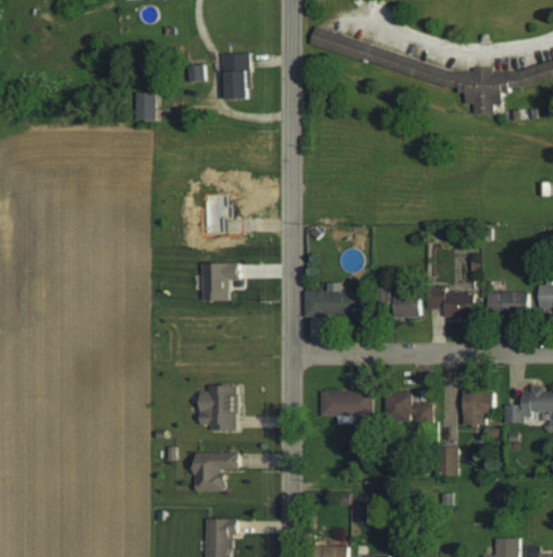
[(307,47),(465,91),(462,102),(469,106),(471,114),(479,116),(489,113),(492,104),(499,103),(502,90),(552,76),(552,59),(502,72),(482,66),(462,72),(312,28),(307,47)]
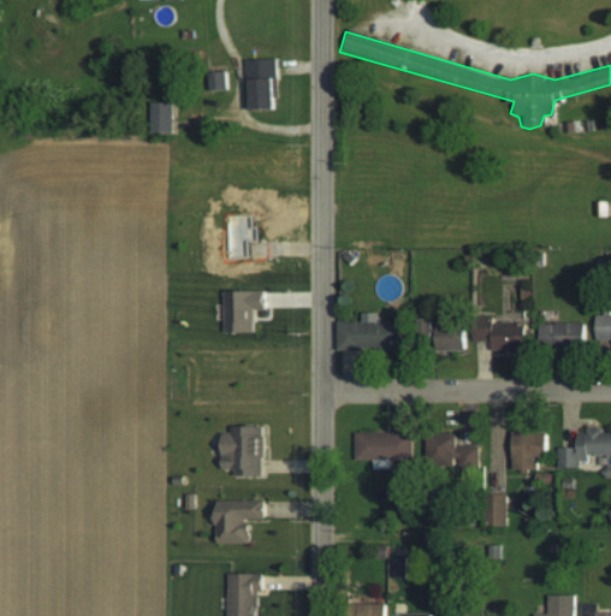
[(274,111),(273,59),(247,60),(248,111),(274,111)]
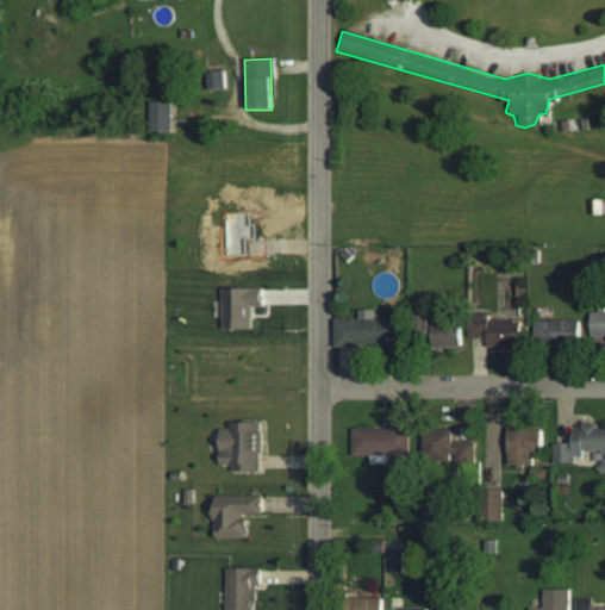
[(203,89),(222,88),(222,72),(203,73),(203,89)]
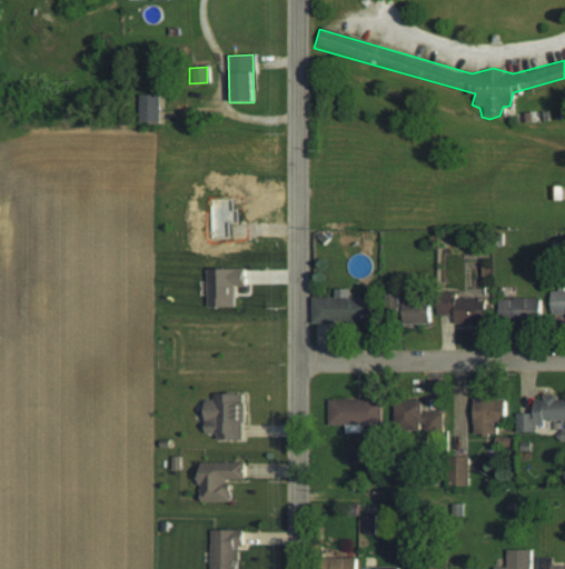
[(158,96),(137,95),(137,122),(157,122),(158,96)]
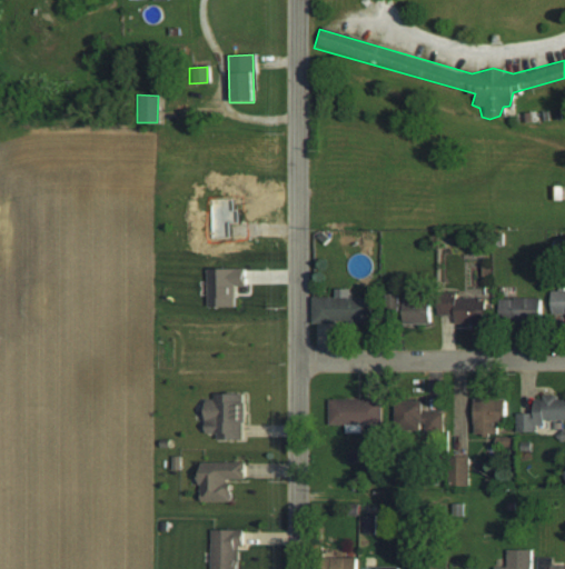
[(205,268),(206,306),(234,306),(234,287),(244,287),(244,267),(205,268)]
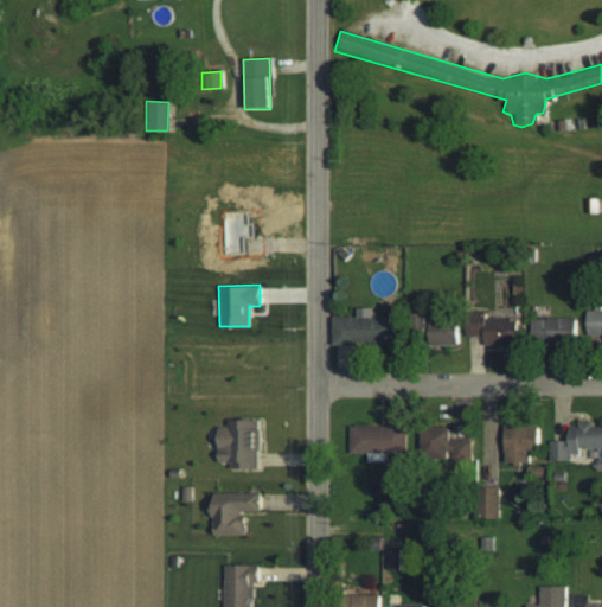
[(392,317),(371,317),(370,307),(354,307),(354,317),(331,317),(331,345),(394,344),(392,317)]
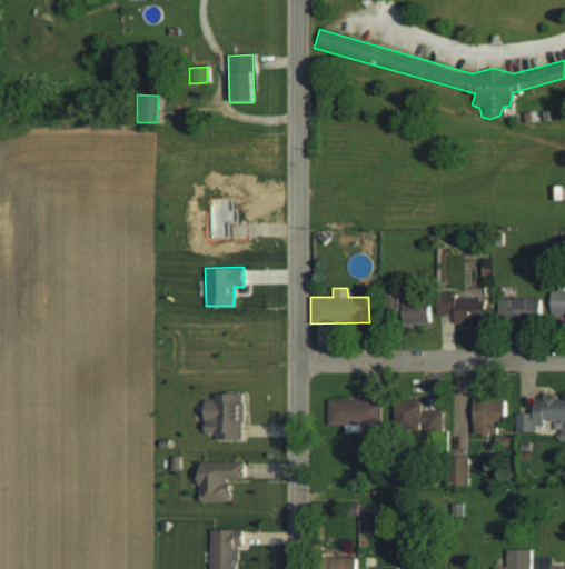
[(564,290),(548,290),(547,316),(564,317),(564,290)]
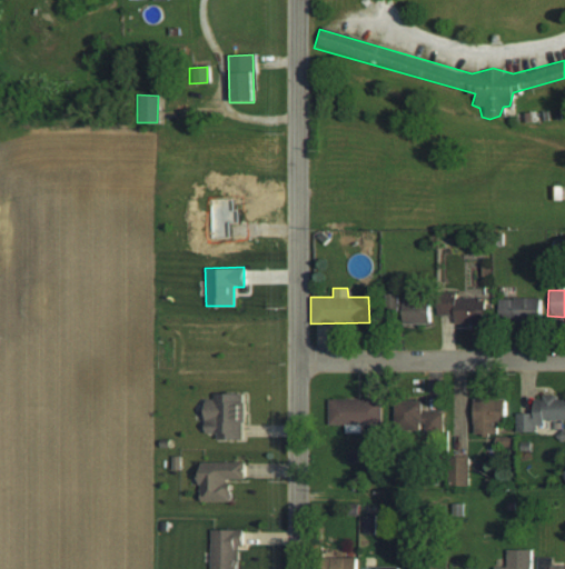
[(427,323),(427,297),(399,298),(400,323),(427,323)]
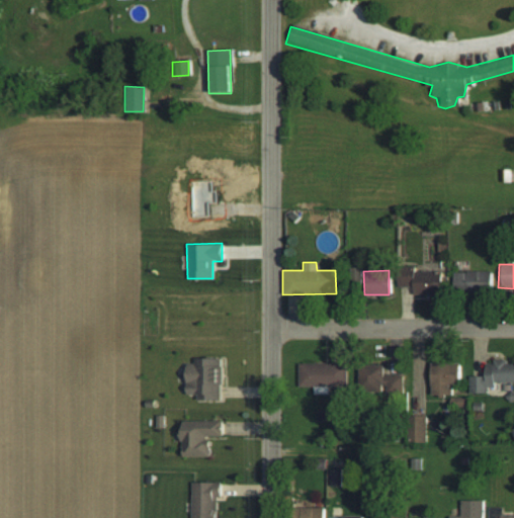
[(412,292),(441,293),(442,271),(397,270),(397,285),(412,286),(412,292)]
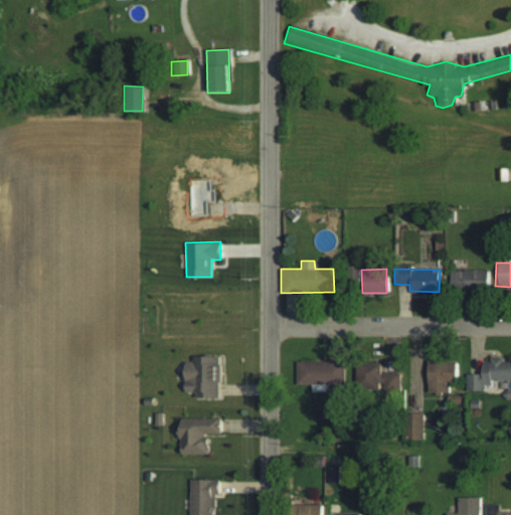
[(485,289),(484,269),(449,270),(450,291),(485,289)]
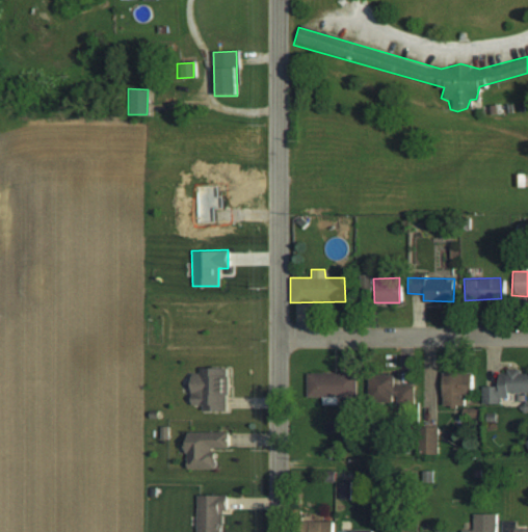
[(226,369),(191,368),(190,404),(200,404),(200,410),(226,410),(226,369)]
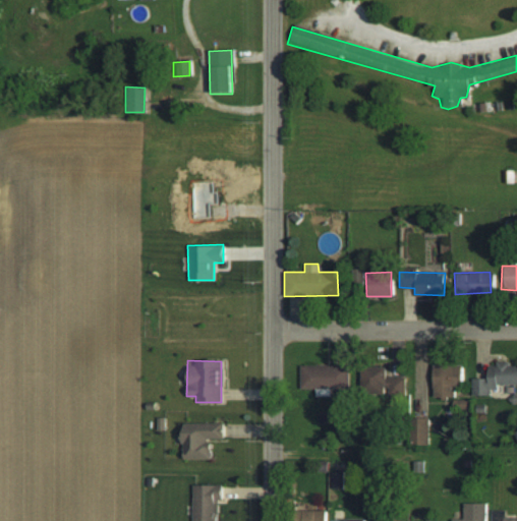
[(470,395),(487,395),(487,386),(516,385),(516,364),(508,365),(508,362),(486,363),(487,378),(470,378),(470,395)]
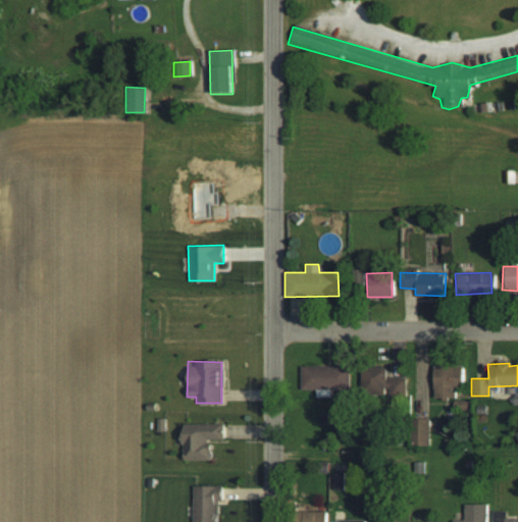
[(348,388),(348,365),(299,366),(300,389),(348,388)]
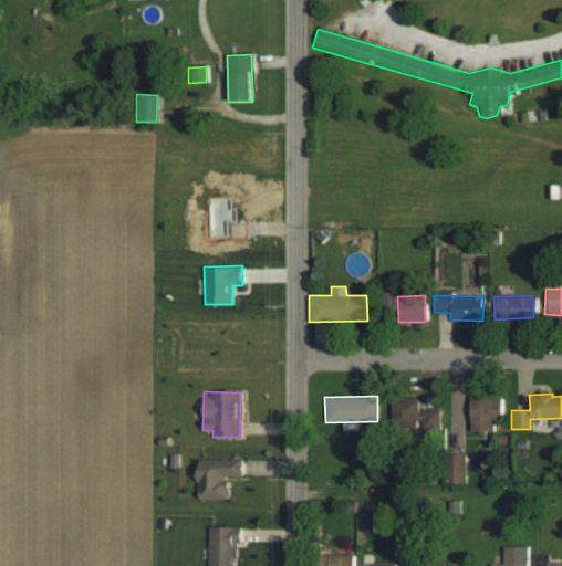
[(469,430),(492,431),(492,419),(501,419),(501,396),(469,396),(469,430)]
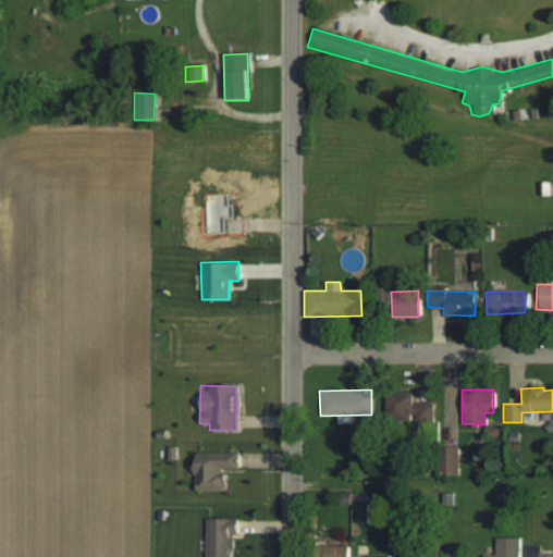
[(224,491),(223,469),(238,469),(238,452),(195,453),(196,491),(224,491)]
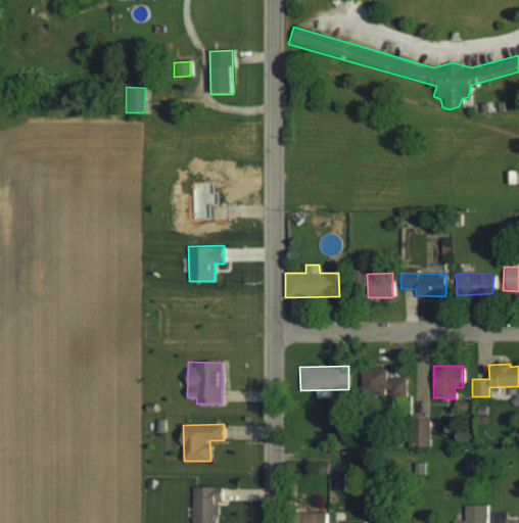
[(330,489),(342,489),(342,474),(330,474),(330,489)]
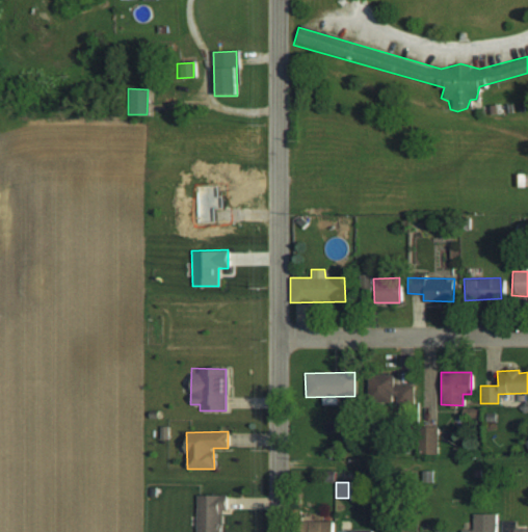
[(194,531),(221,531),(222,495),(195,495),(194,531)]
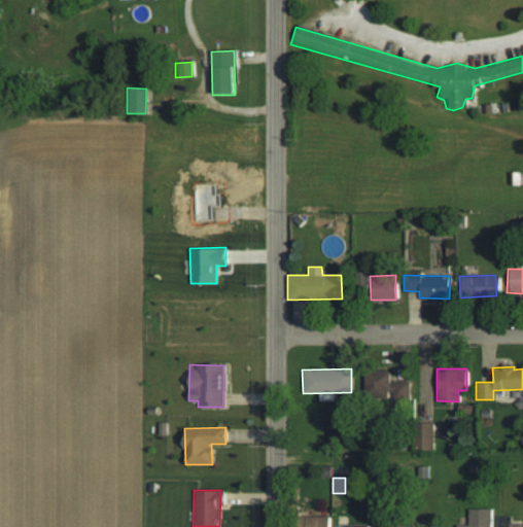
[(489,526),(489,508),(466,508),(466,525),(455,525),(454,526),(489,526)]
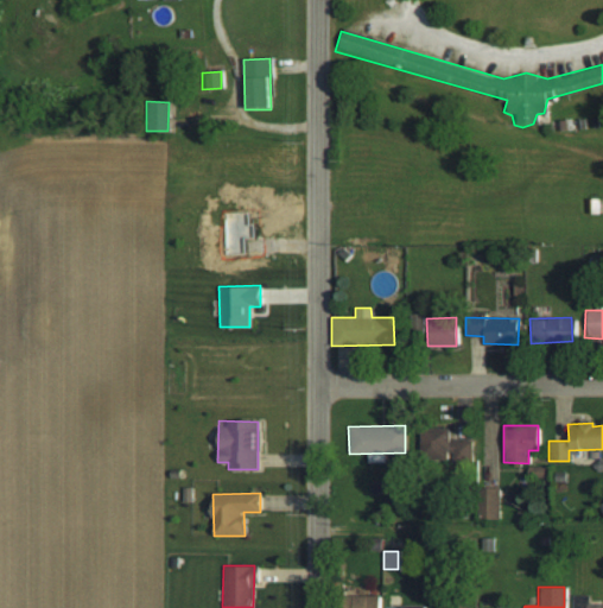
[(378,607),(378,595),(341,596),(341,607),(378,607)]
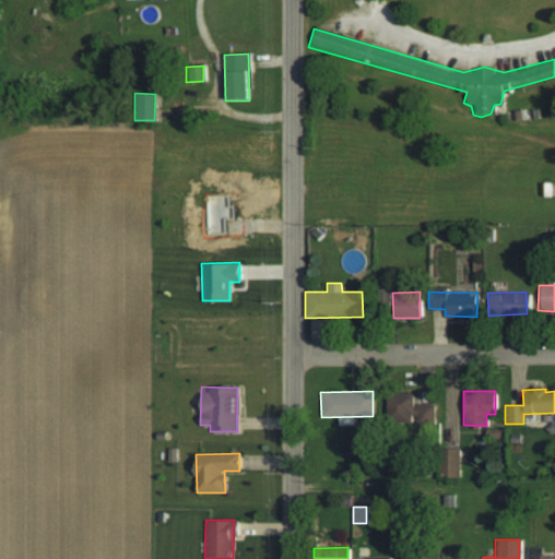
[(554,558),(554,555),(541,555),(541,547),(526,547),(526,558),(554,558)]
